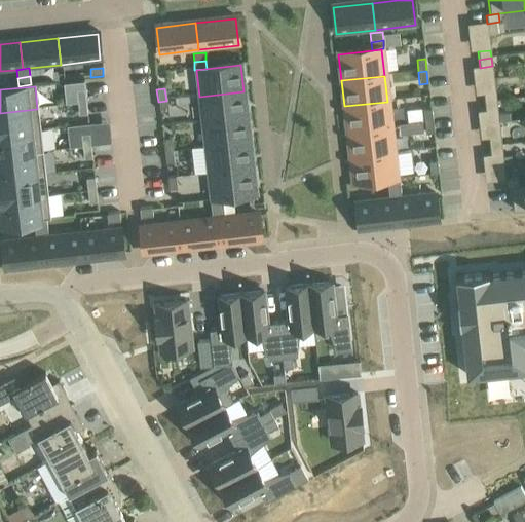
[(76,92),(77,105),(85,104),(84,91),(76,92)]
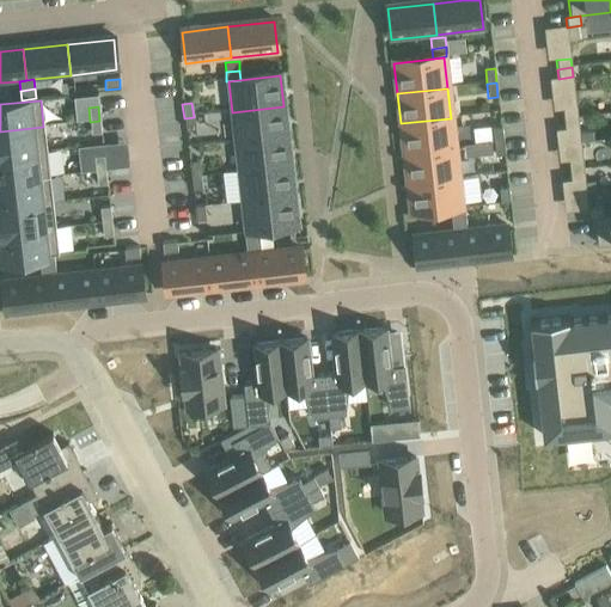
[(232,112),(236,142),(287,136),(283,106),(232,112)]
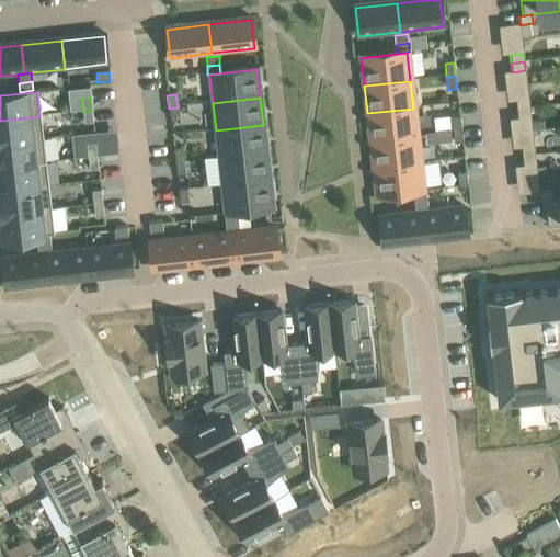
[(516,110),(529,109),(528,100),(515,102),(516,110)]
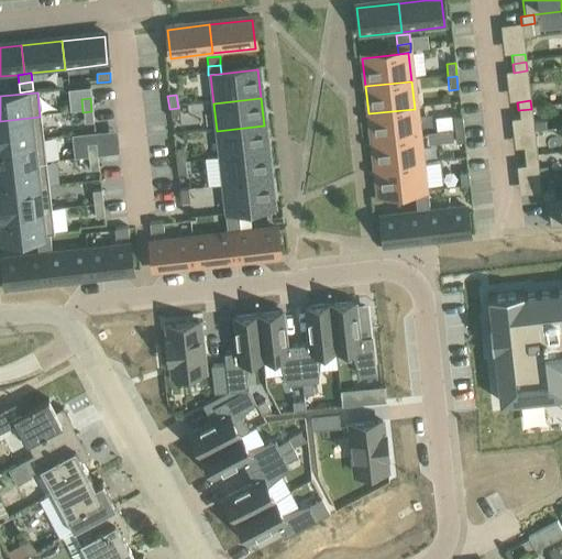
[(169,109),(171,122),(179,121),(178,108),(169,109)]
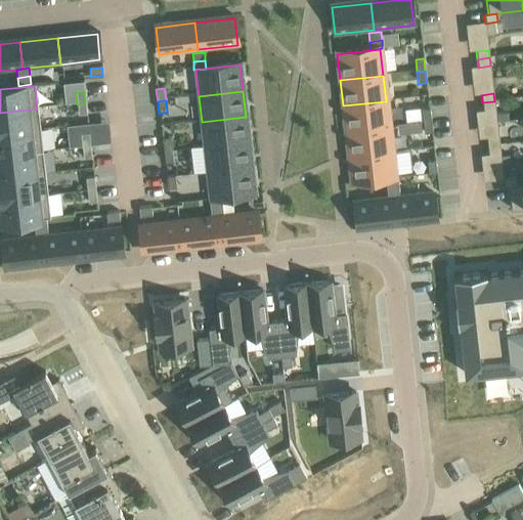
[(386,101),(343,105),(346,132),(389,127),(386,101)]
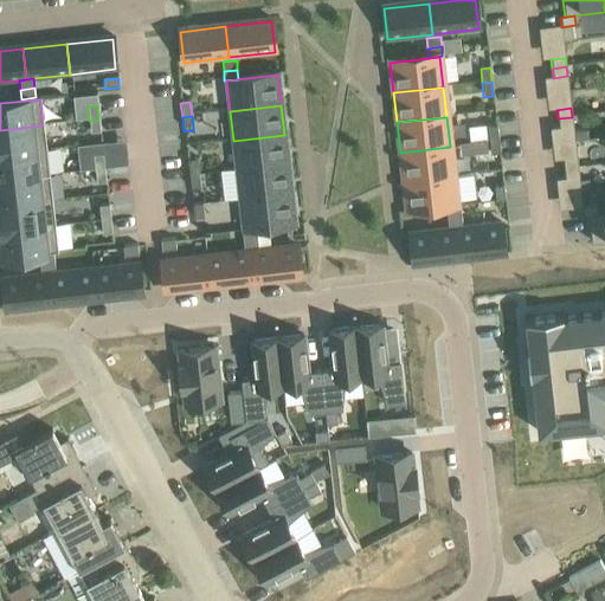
[(559,129),(573,127),(572,117),(558,118),(559,129)]
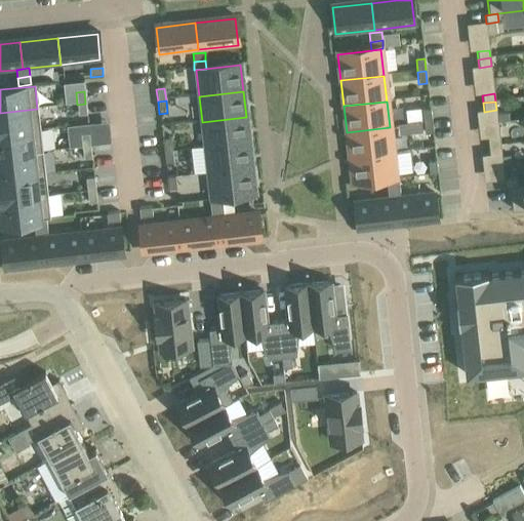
[(77,105),(79,117),(87,116),(85,104),(77,105)]
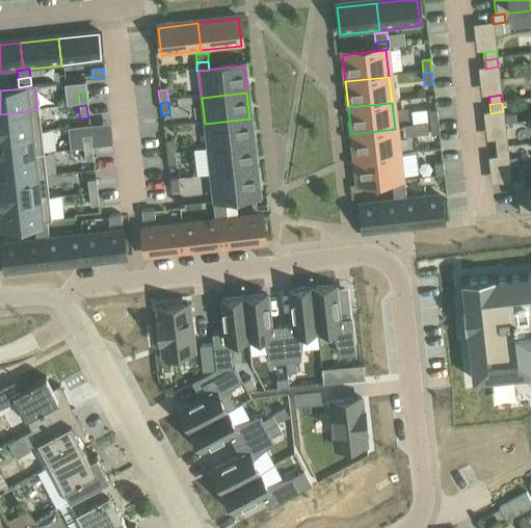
[(0,136),(41,132),(37,110),(0,114),(0,136)]
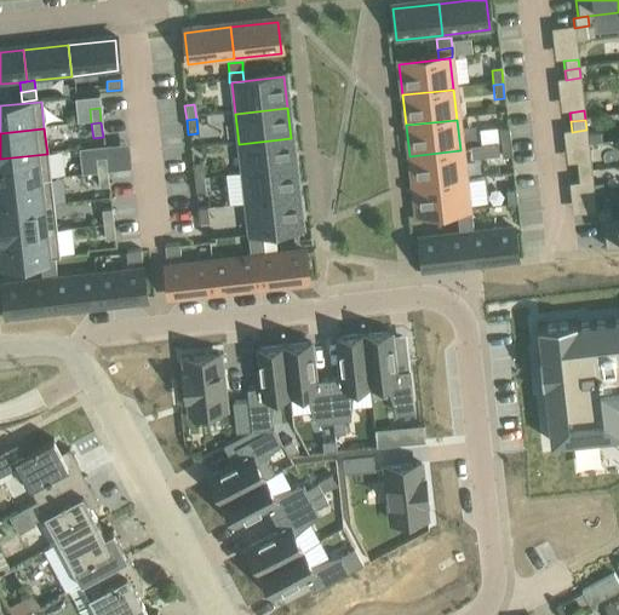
[(508,130),(498,131),(500,145),(510,144),(508,130)]
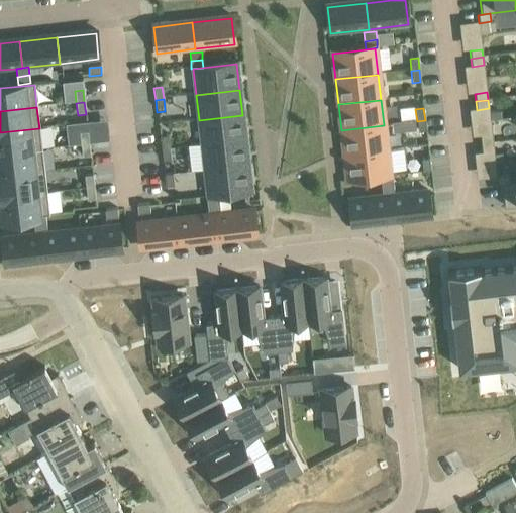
[(242,115),(199,120),(202,145),(245,140),(242,115)]
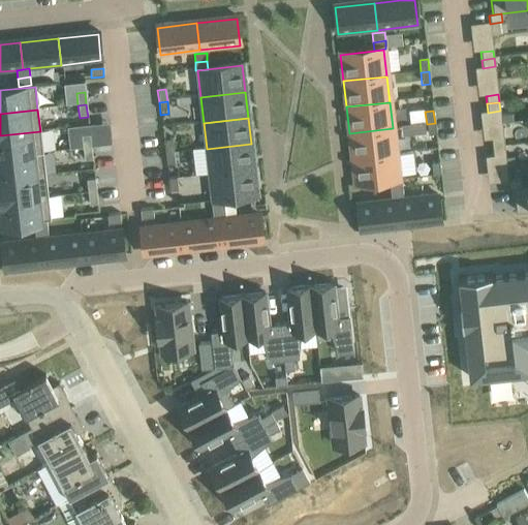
[(435,123),(427,124),(428,136),(436,135),(435,123)]
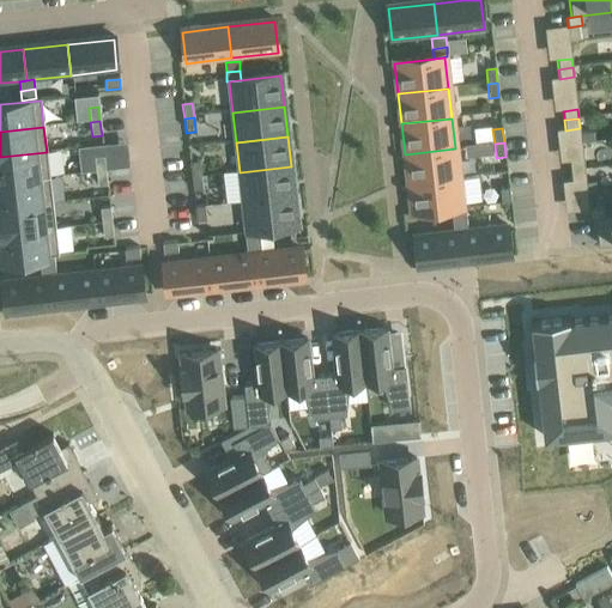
[(455,149),(405,154),(408,184),(459,178),(455,149)]
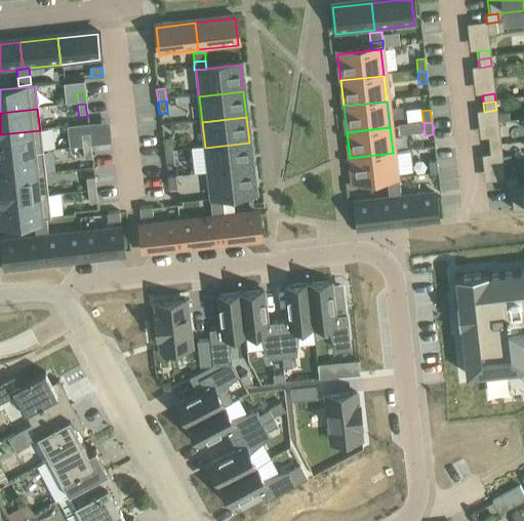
[(40,130),(0,134),(0,157),(42,153),(40,130)]
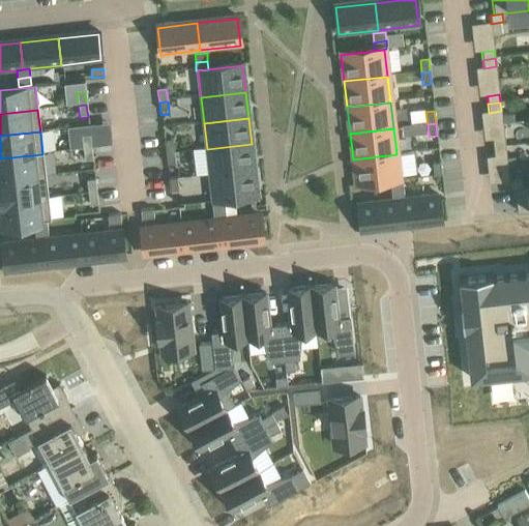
[(82,137),(83,149),(91,149),(90,137),(82,137)]
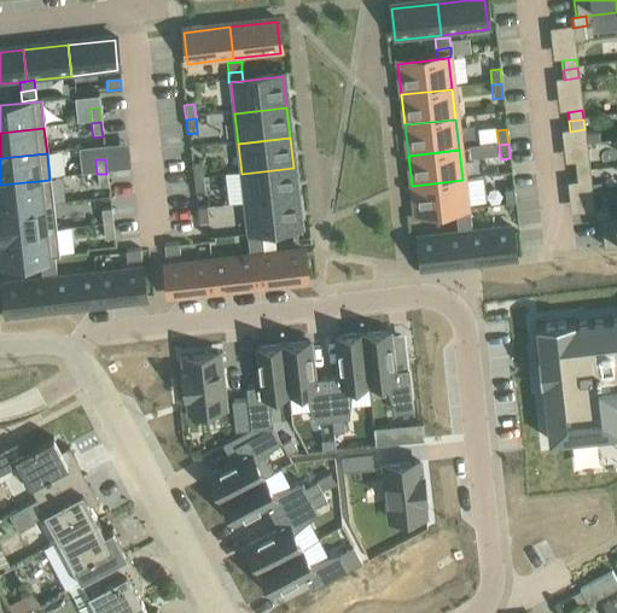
[(575,174),(589,171),(588,162),(574,164),(575,174)]
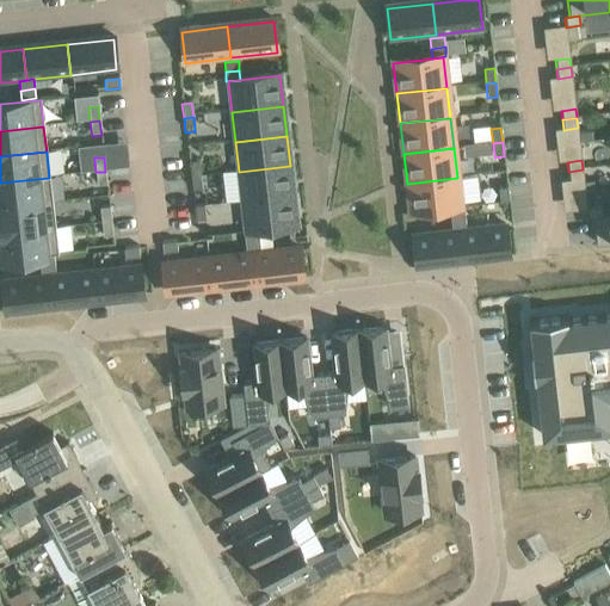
[(189,164),(191,178),(199,177),(198,162),(189,164)]
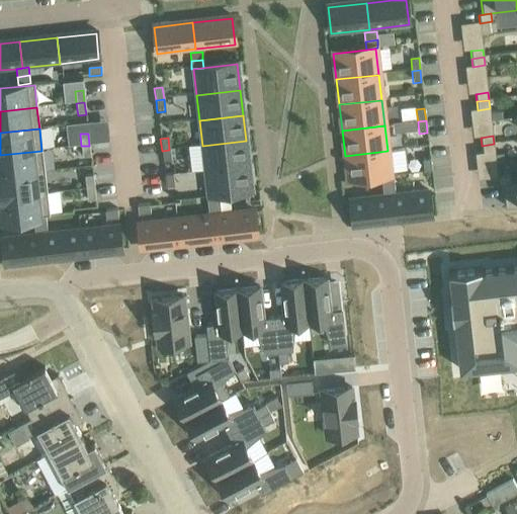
[(248,167),(246,141),(202,146),(205,171),(248,167)]
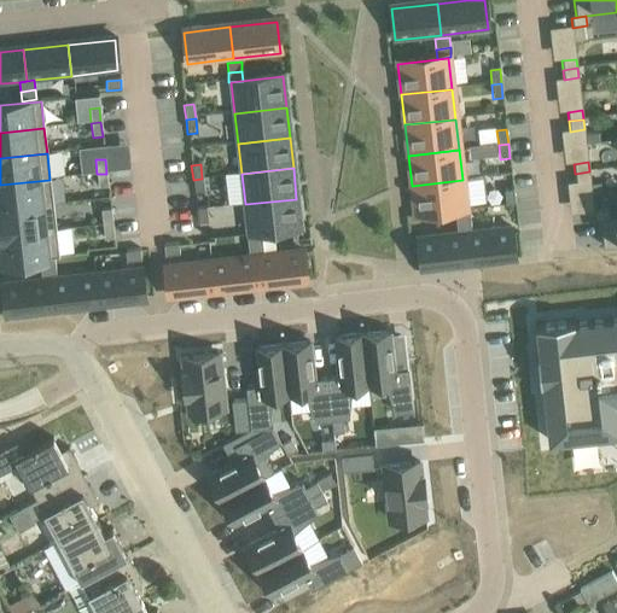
[(576,184),(591,181),(589,171),(575,174),(576,184)]
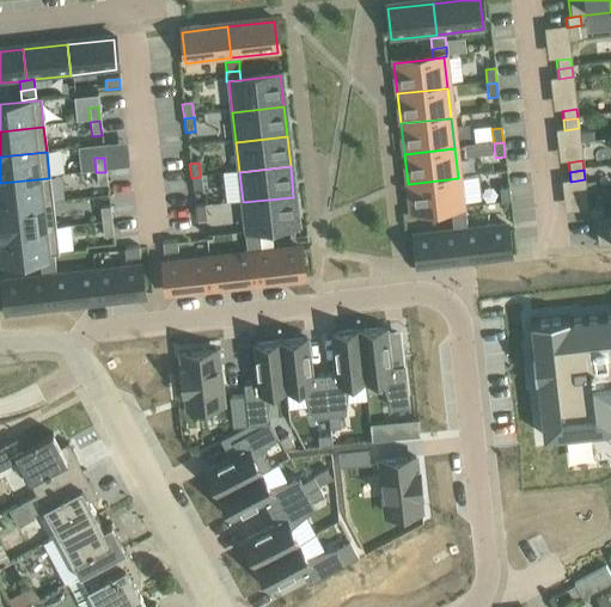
[(96,172),(98,188),(108,186),(105,172),(96,172)]
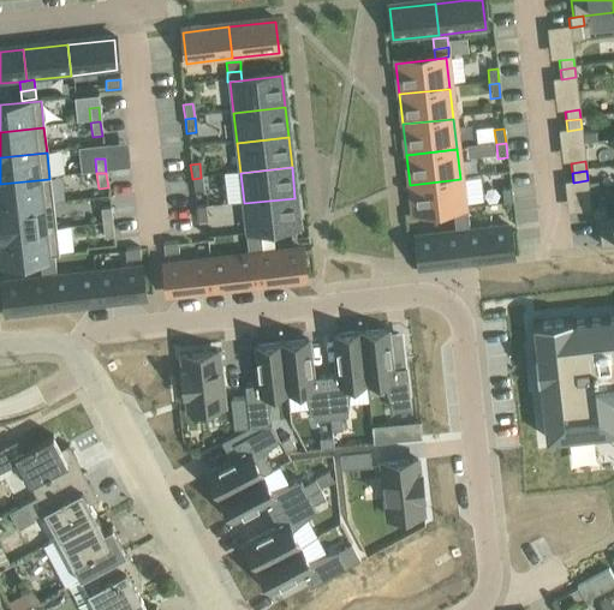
[(192,179),(194,193),(203,192),(201,178),(192,179)]
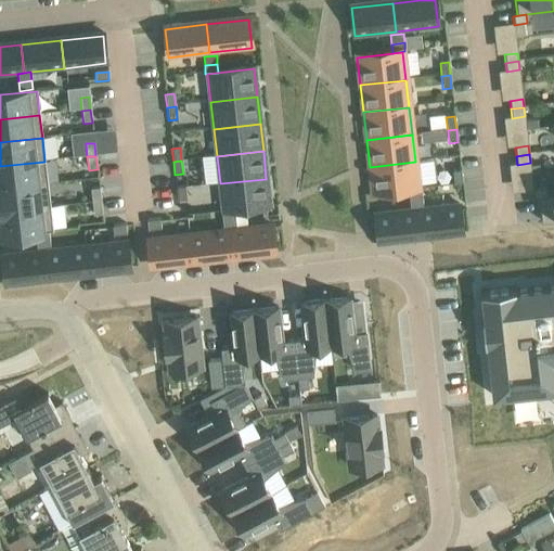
[(44,162),(0,166),(0,190),(48,184),(44,162)]
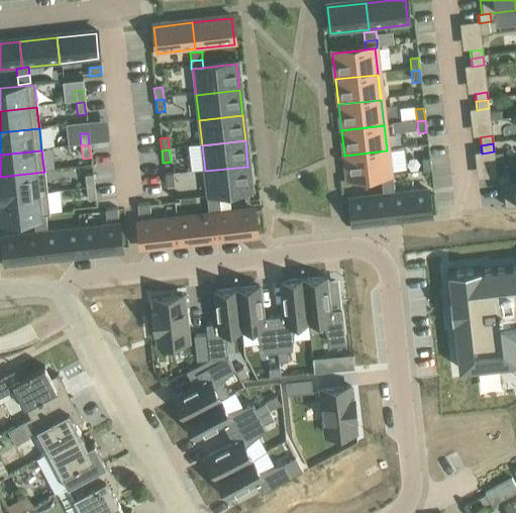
[(387,150),(344,156),(346,182),(390,177),(387,150)]
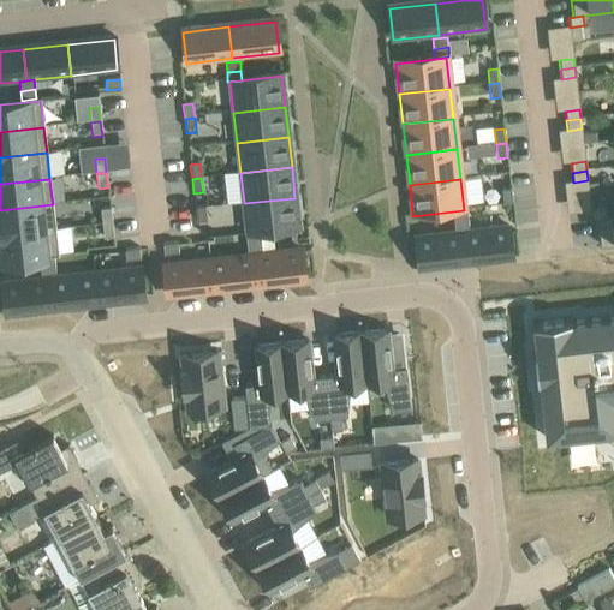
[(511,190),(501,191),(504,205),(513,204),(511,190)]
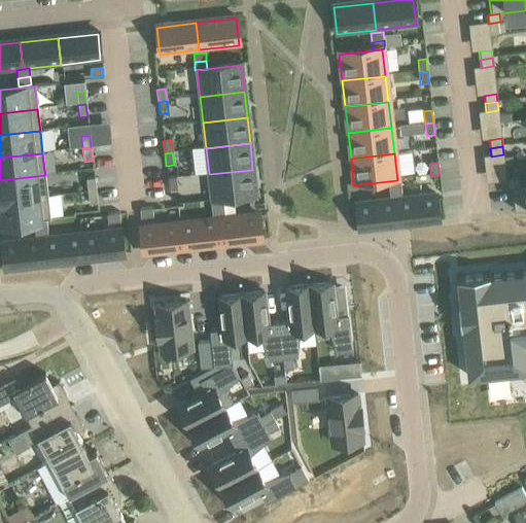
[(212,201),(255,196),(252,170),(209,174),(212,201)]
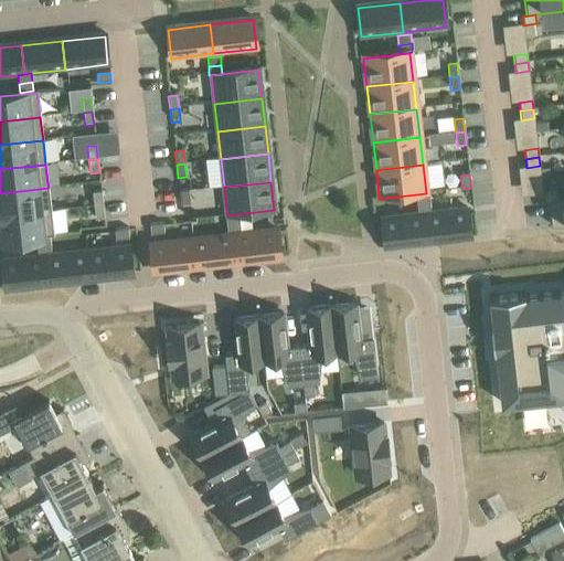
[(0,217),(51,212),(49,188),(0,193),(0,217)]
